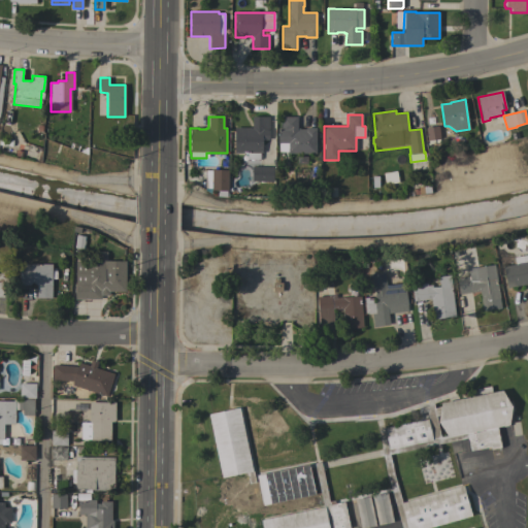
[(235,127),(252,128),(252,117),(269,117),(269,140),(262,140),(262,153),(260,153),(260,159),(246,159),(246,153),(234,153),(235,127)]
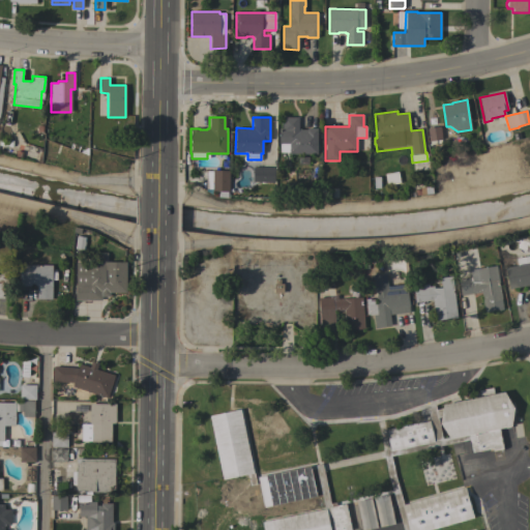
[(298,117),(298,128),(300,128),(300,129),(306,129),(306,128),(317,128),(317,154),(278,154),(278,128),(283,128),(283,117),(298,117)]
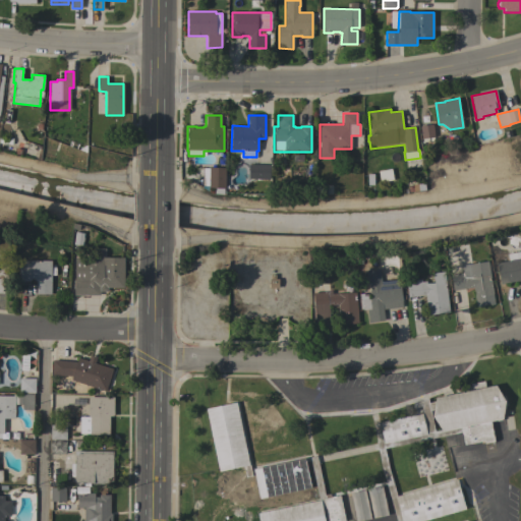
[(420,126),(432,124),(435,137),(433,137),(433,140),(422,141),(422,139),(421,139),(420,126)]
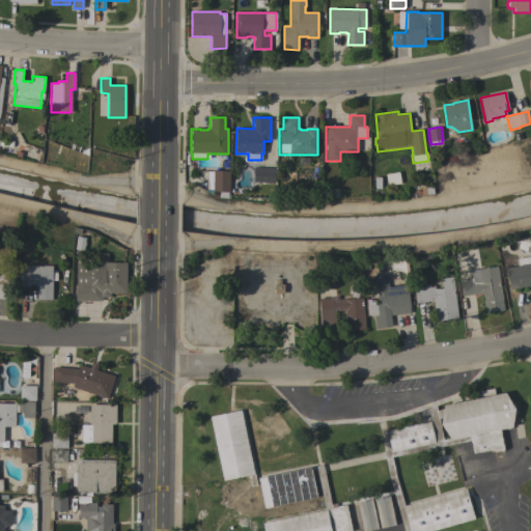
[(275,168),(275,183),(253,183),(254,167),(275,168)]
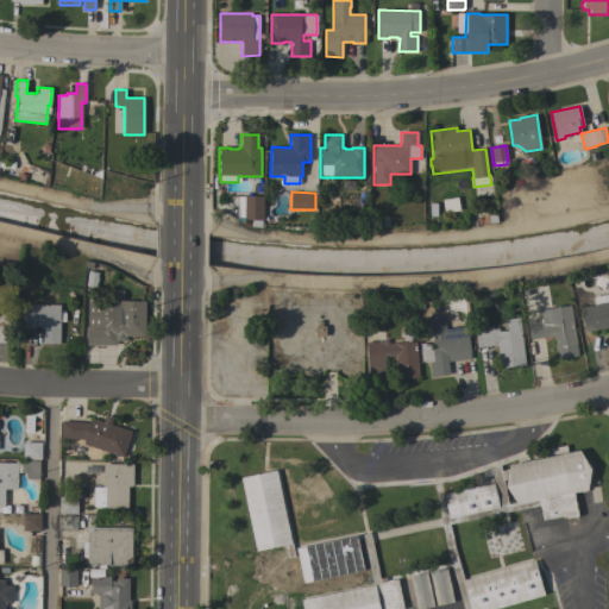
[(244,195),(263,196),(263,220),(244,220),(244,195)]
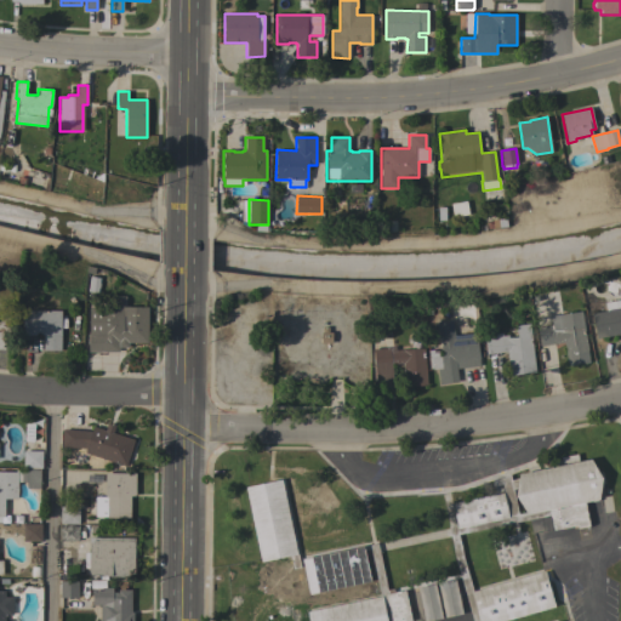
[(466,201),(468,215),(454,217),(451,204),(466,201)]
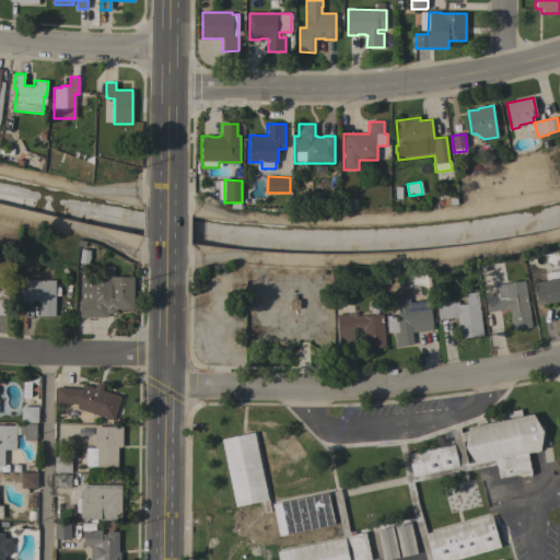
[(132,310),(115,308),(115,313),(107,313),(107,317),(80,317),(80,301),(81,301),(81,277),(98,277),(98,267),(113,267),(113,277),(133,277),(132,310)]
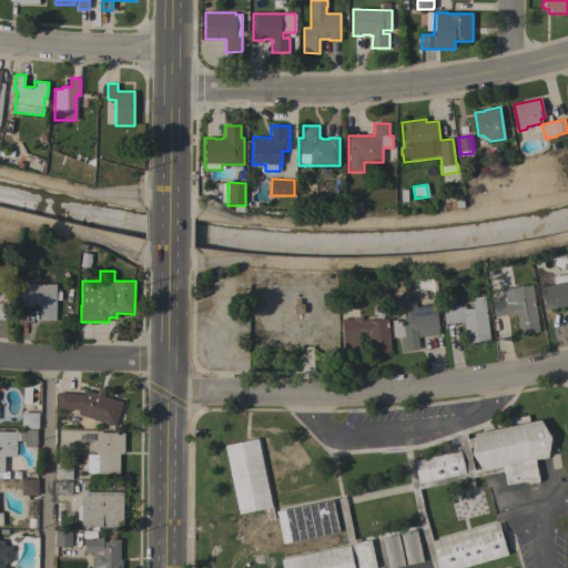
[(567,313),(567,307),(545,311),(540,286),(554,284),(553,277),(567,274),(567,313)]
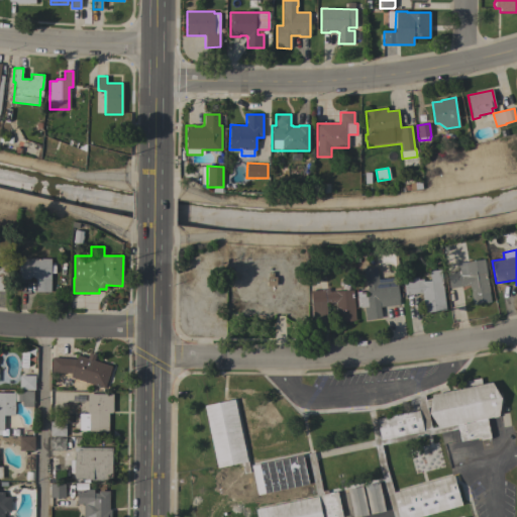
[(50,292),(36,292),(36,279),(19,279),(19,259),(50,259),(50,292)]
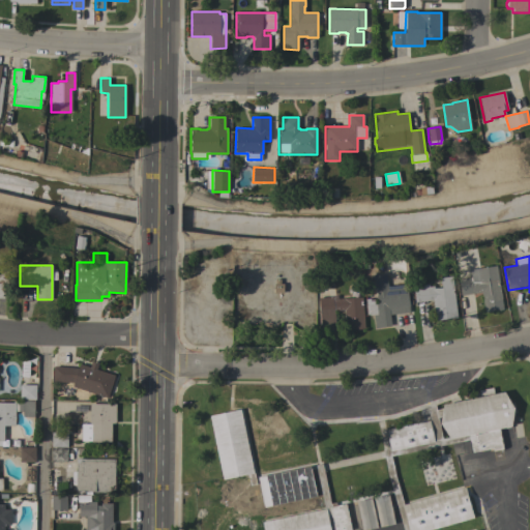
[(503,310),(484,313),(481,292),(461,295),(459,280),(471,277),(470,269),(496,265),(503,310)]
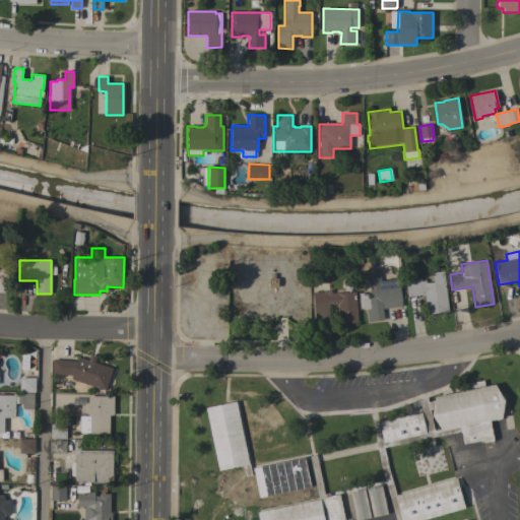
[(0,266),(9,266),(7,293),(0,293),(0,266)]
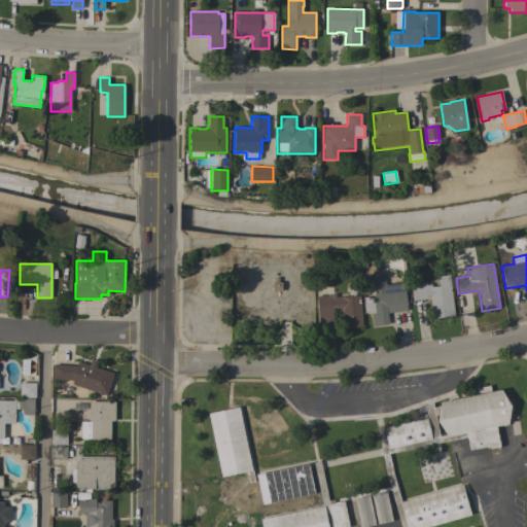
[(371,313),(364,314),(363,304),(366,304),(365,303),(375,302),(372,274),(384,272),(385,284),(403,282),(408,310),(387,313),(388,324),(373,326),(371,313)]
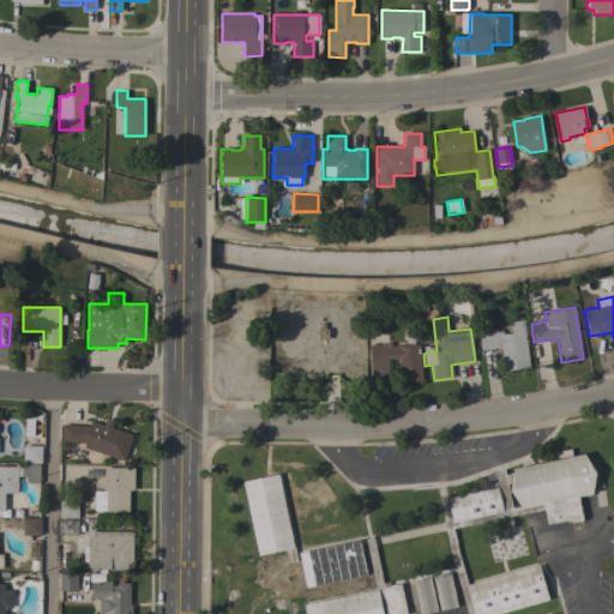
[(529,368),(504,371),(501,348),(481,350),(479,331),(495,329),(497,332),(503,331),(503,333),(512,332),(511,321),(524,320),(529,368)]
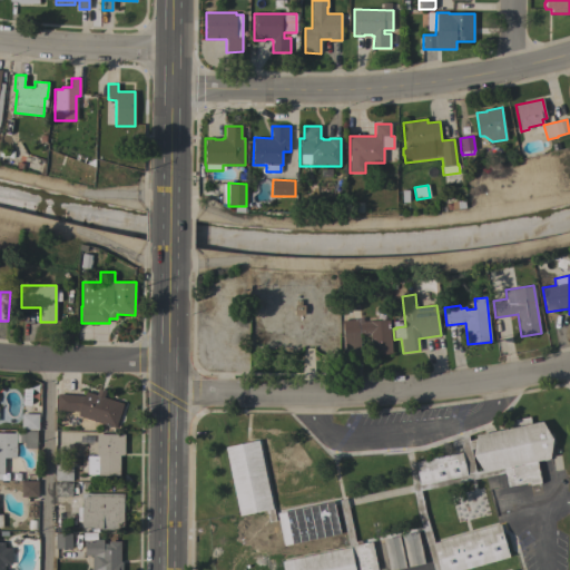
[(392,354),(372,355),(370,333),(360,334),(361,350),(344,351),(342,321),(355,320),(355,318),(363,317),(363,322),(389,320),(392,354)]
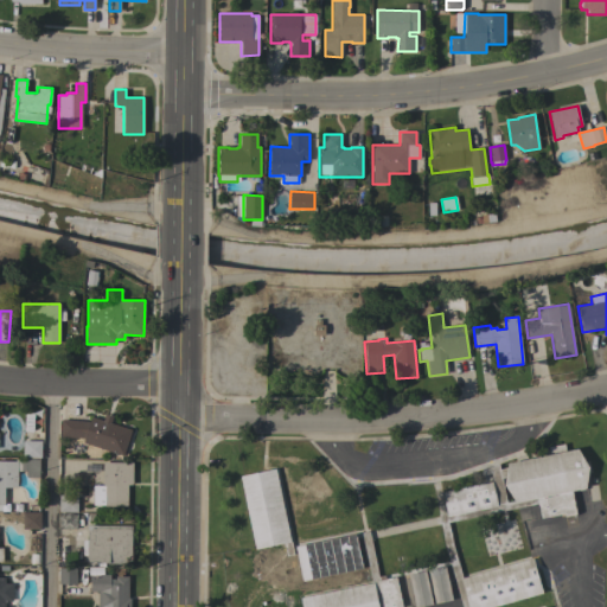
[(102,421),(104,414),(112,416),(109,423),(131,429),(122,455),(82,442),(83,438),(59,436),(61,420),(89,421),(90,416),(102,421)]
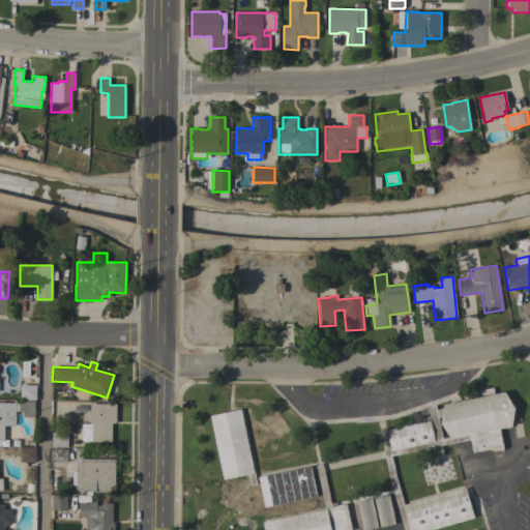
[(35,385),(35,400),(20,400),(20,384),(35,385)]
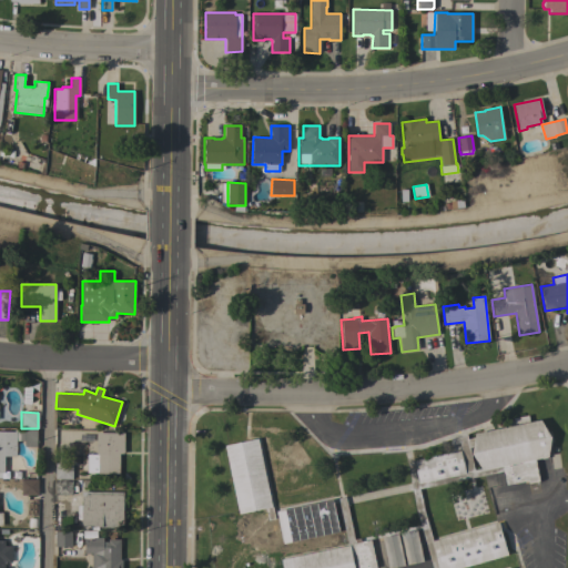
[(432,567),(415,507),(409,482),(417,479),(414,460),(460,450),(459,444),(450,445),(450,439),(466,434),(467,439),(474,437),(474,434),(501,428),(500,422),(528,415),(529,422),(540,419),(550,437),(547,457),(535,459),(539,482),(528,484),(527,480),(506,485),(503,472),(419,488),(423,505),(433,540),(498,523),(507,555),(460,567),(432,567)]
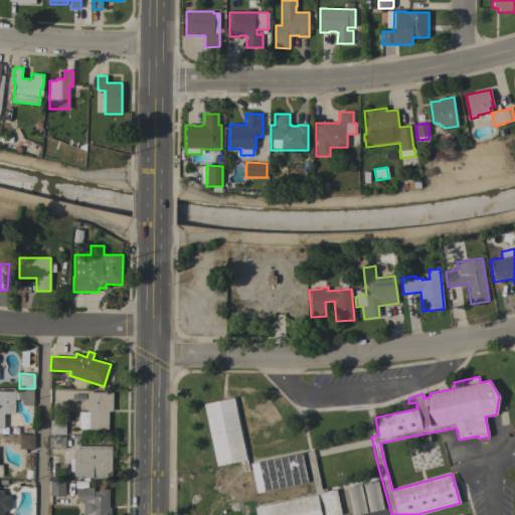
[(33,405),(22,405),(22,399),(14,399),(14,413),(3,413),(3,428),(1,428),(1,434),(0,434),(0,391),(12,391),(12,389),(17,389),(33,389),(33,405)]
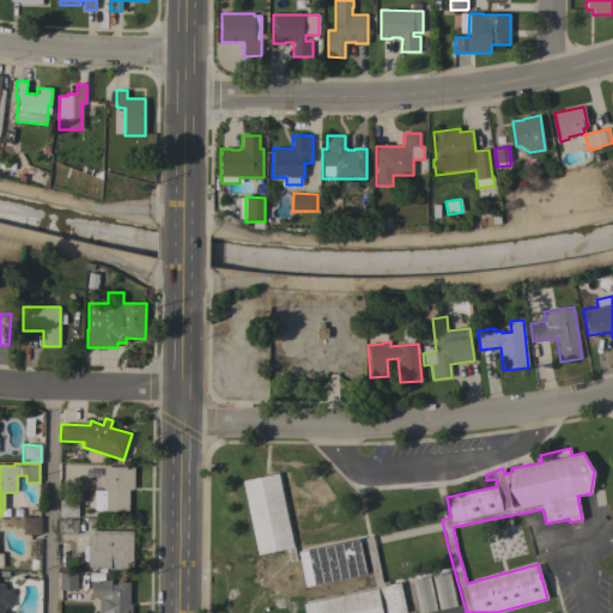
[(133,467),(133,490),(128,490),(128,511),(103,511),(103,510),(93,510),(93,491),(103,491),(103,467),(133,467)]
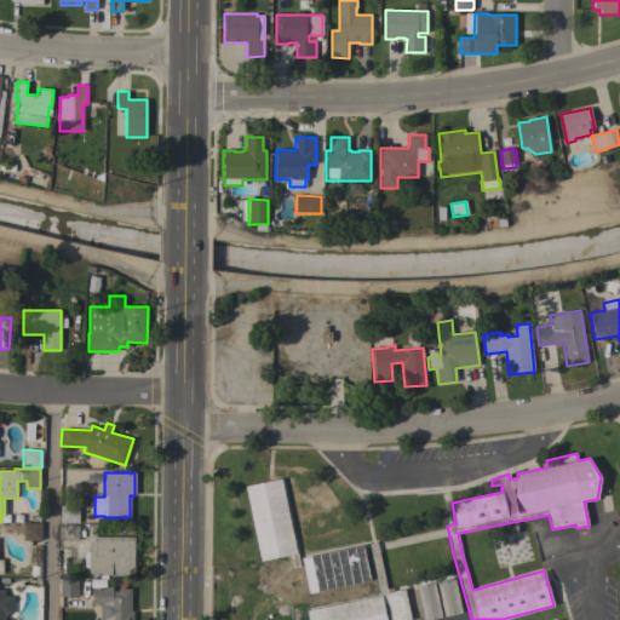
[(245,486),(281,478),(296,551),(297,551),(298,558),(377,543),(386,589),(392,587),(392,591),(405,589),(411,619),(308,619),(306,610),(379,595),(377,580),(303,596),(297,567),(292,568),(290,555),(260,561),(245,486)]
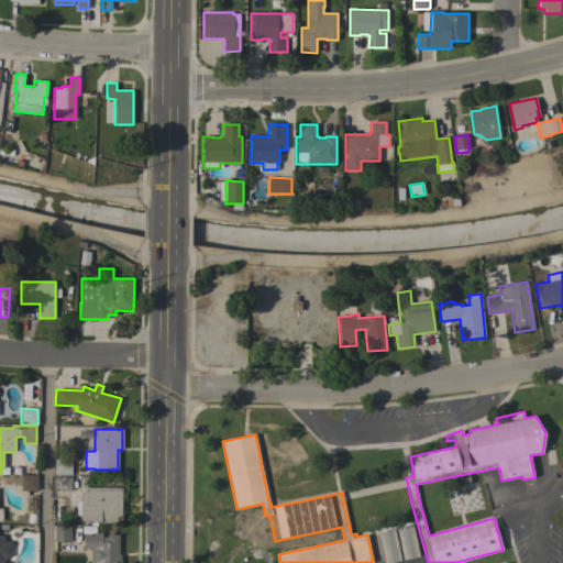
[(72,460),(72,475),(54,475),(55,459),(72,460)]
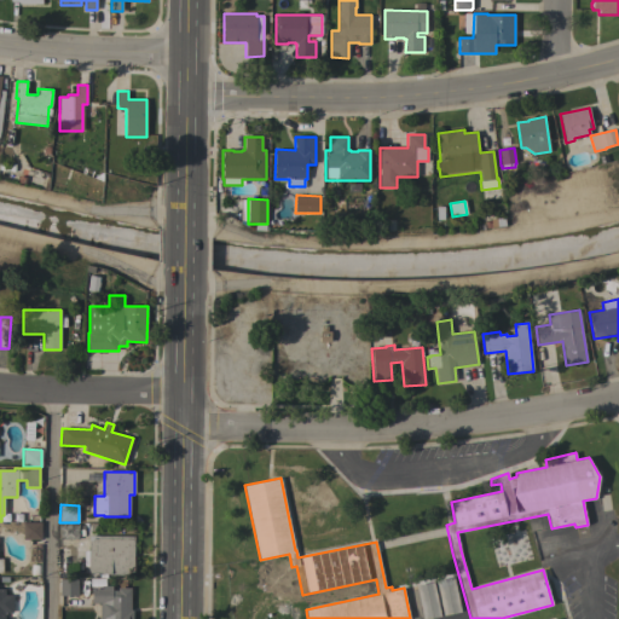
[(41,522),(41,539),(22,539),(22,522),(41,522)]
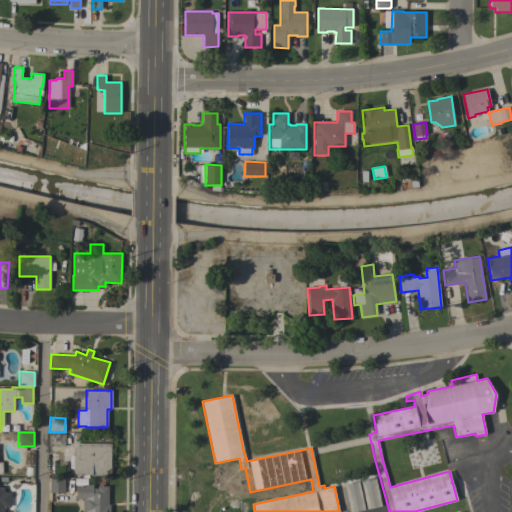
[(65,433),(64,446),(49,446),(49,433),(65,433)]
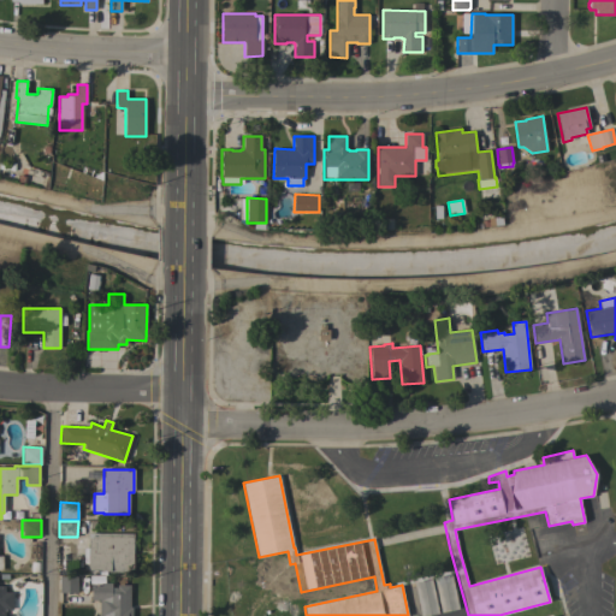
[(134,534),(132,573),(108,573),(108,572),(88,570),(88,563),(84,563),(84,549),(88,549),(88,533),(134,534)]
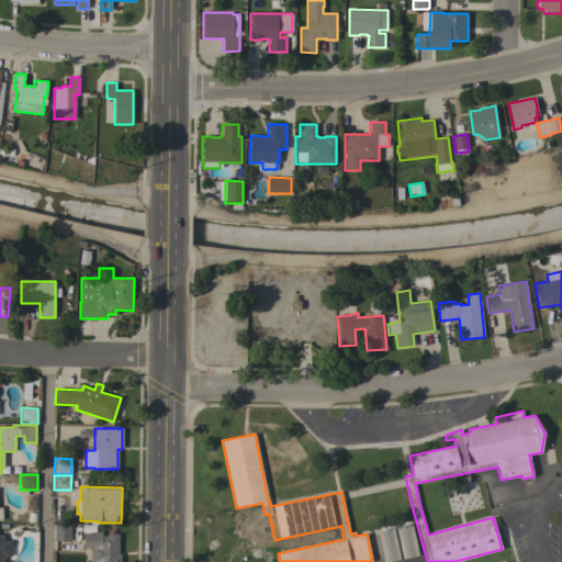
[(55,507),(70,507),(70,523),(55,523),(55,507)]
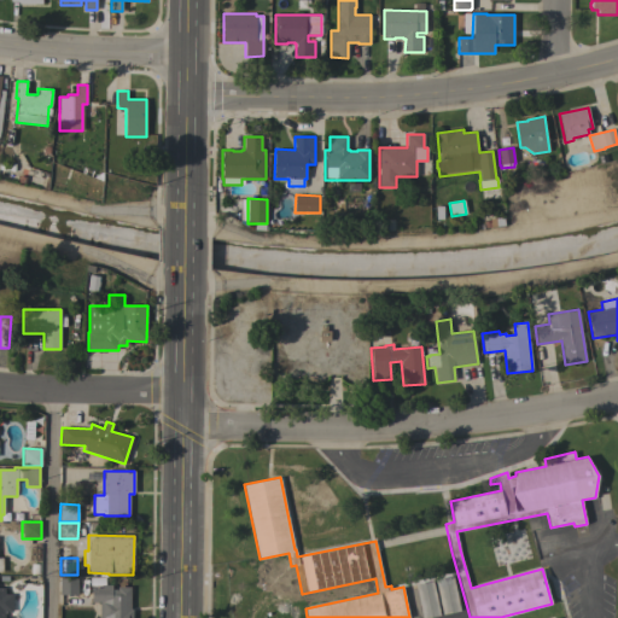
[(460,611),(442,614),(436,581),(453,577),(460,611)]
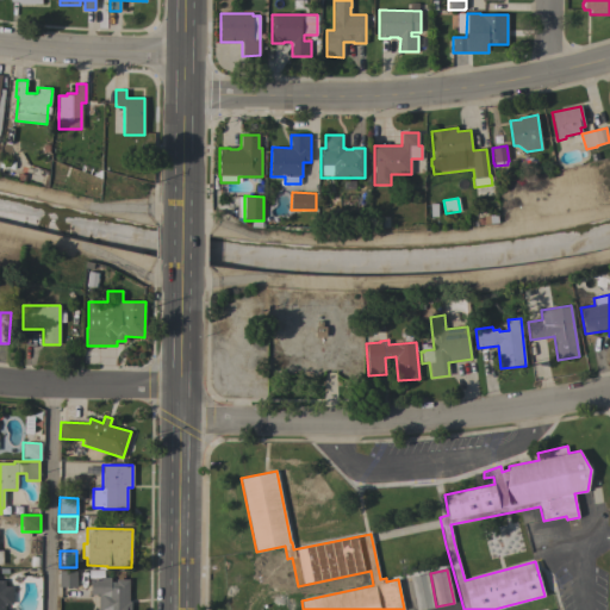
[(58,571),(76,571),(76,587),(58,587),(58,571)]
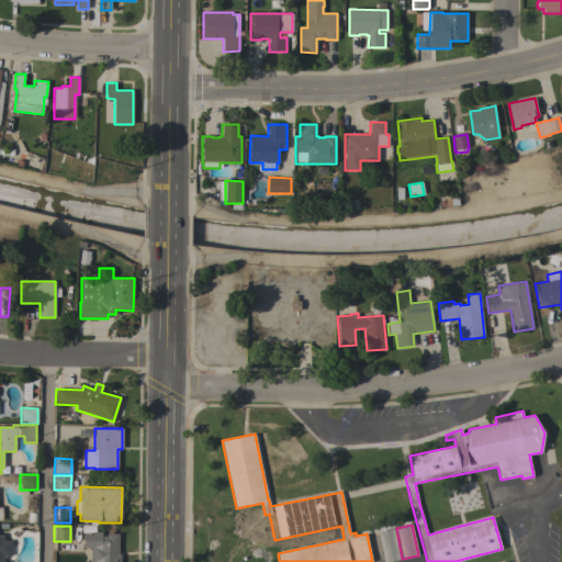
[(383,561),(378,531),(393,528),(400,560),(389,561),(383,561)]
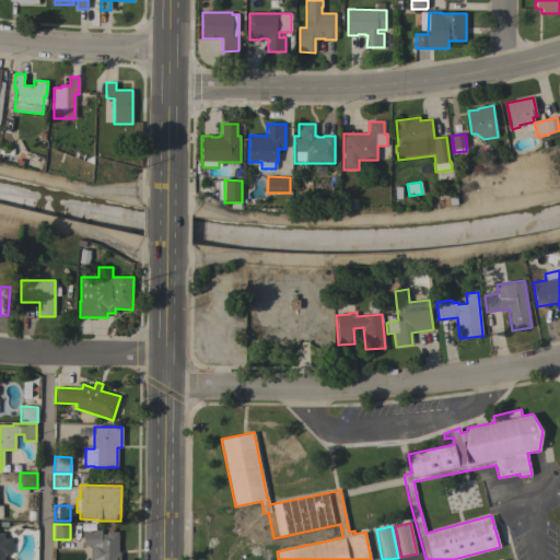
[(119,559),(90,559),(90,546),(83,546),(83,532),(93,532),(93,529),(101,529),(101,534),(106,534),(106,532),(118,532),(118,552),(119,552),(119,559)]
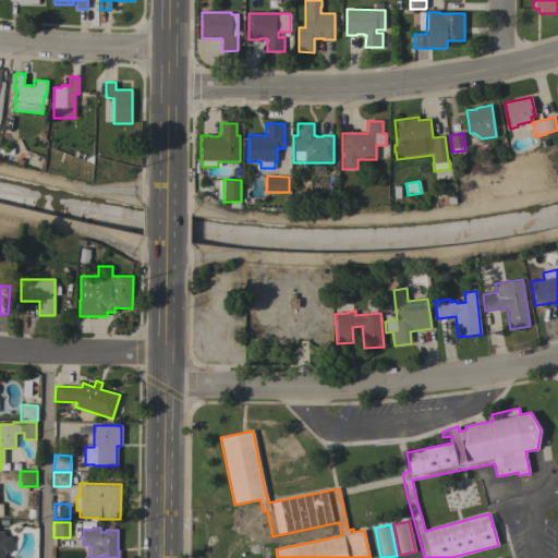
[(0,557),(0,531),(4,531),(4,536),(11,536),(11,553),(4,553),(3,557),(0,557)]
